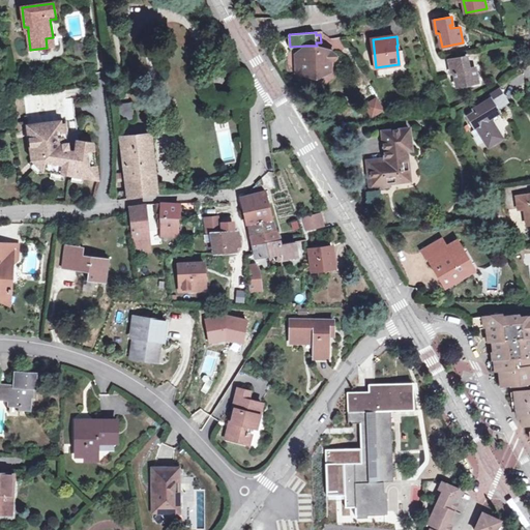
[(305,55),(299,55),(300,72),(311,71),(318,78),(323,71),(332,70),(331,61),(336,55),(331,50),(316,51),(316,46),(305,46),(305,55)]
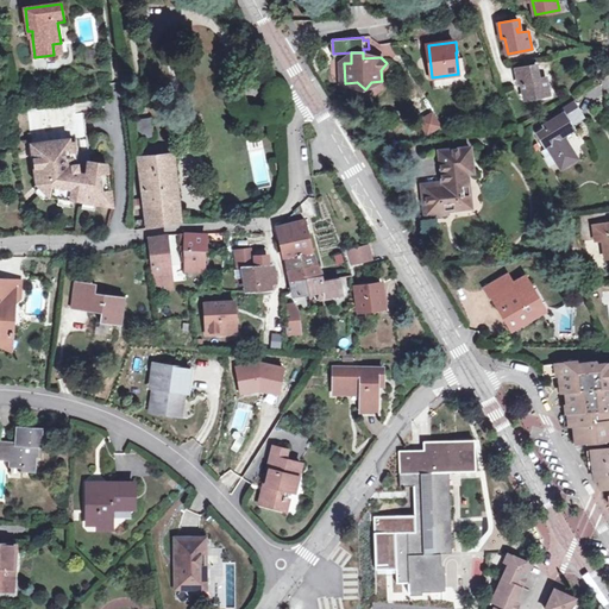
[(516,69),(519,85),(522,83),(526,99),(550,94),(546,77),(535,79),(535,75),(538,74),(537,66),(516,69)]
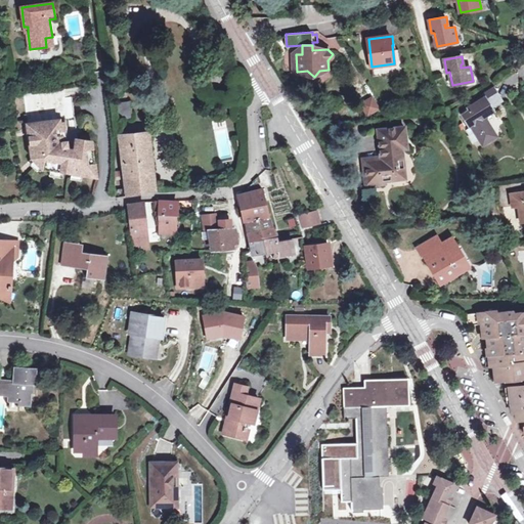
[(71,83),(23,91),(23,94),(72,87),(71,83)]
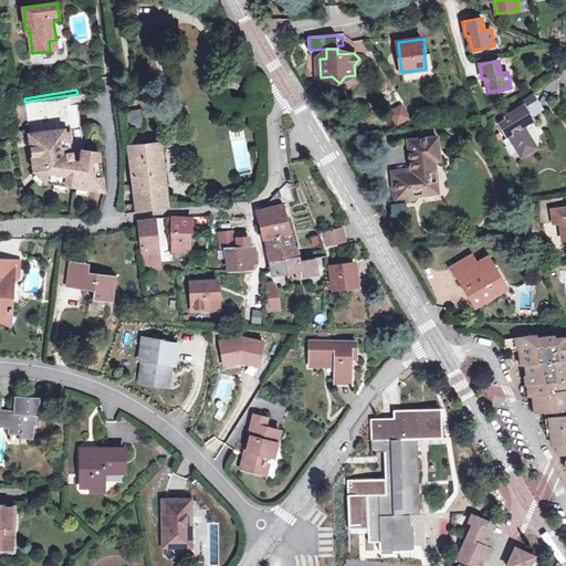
[(24,102),(29,132),(34,169),(37,168),(46,179),(45,181),(77,186),(77,184),(88,186),(87,188),(104,190),(98,152),(84,149),(77,94),(24,102)]
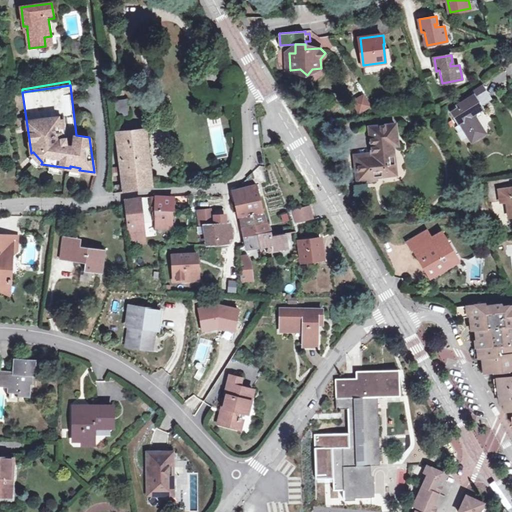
[(364,93),(349,95),(350,110),(366,108),(364,93)]
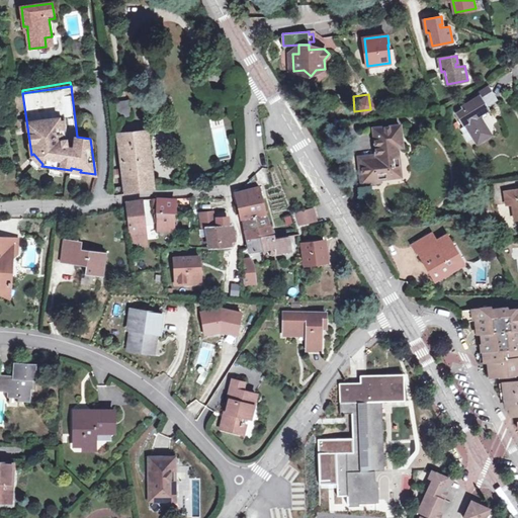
[(467,124),(476,138),(478,142),(491,134),(484,122),(482,123),(477,116),(488,109),(480,96),(463,107),(464,108),(457,113),(464,124),(466,123),(467,124)]
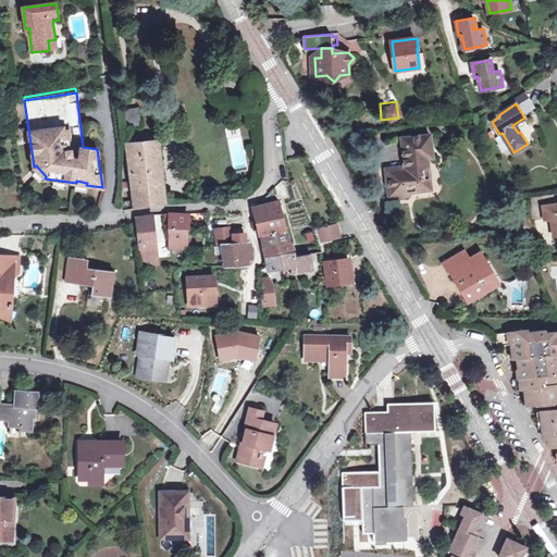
[(138,107),(135,108),(121,109),(123,125),(140,123),(138,107)]
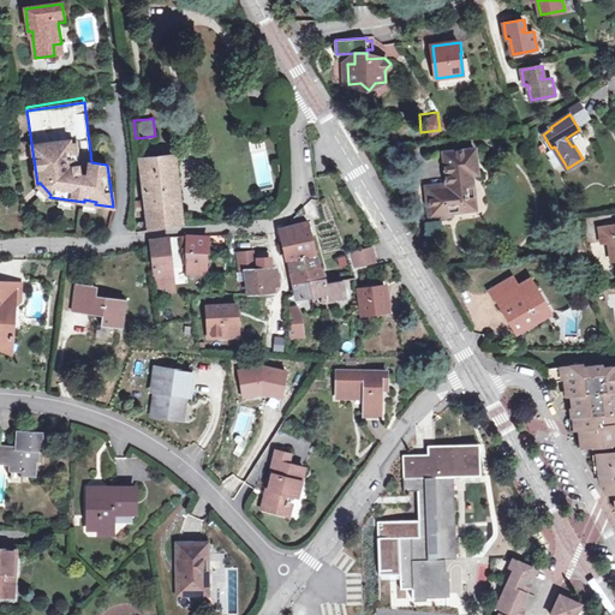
[(448,183),(427,185),(430,216),(452,214),(452,212),(476,209),(472,174),(478,173),(476,148),(445,151),(448,183)]
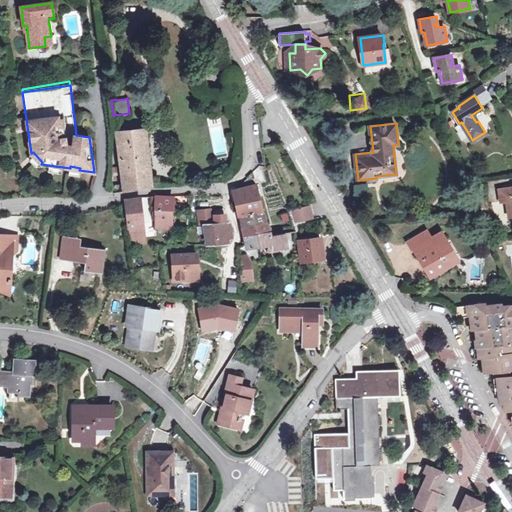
[(470,136),(462,123),(456,127),(459,132),(458,133),(462,140),(470,136)]
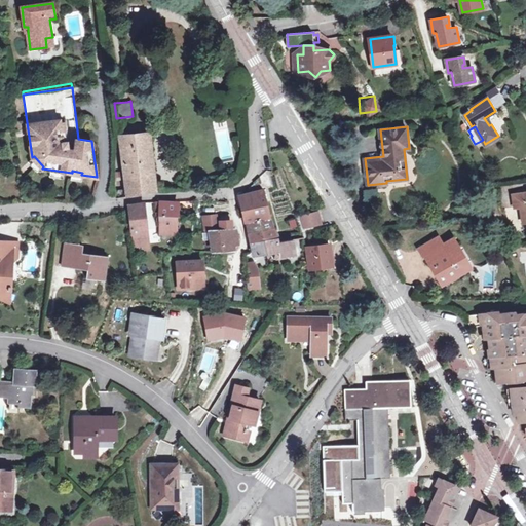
[(119,137),(126,196),(144,193),(156,192),(156,190),(149,133),(119,137)]
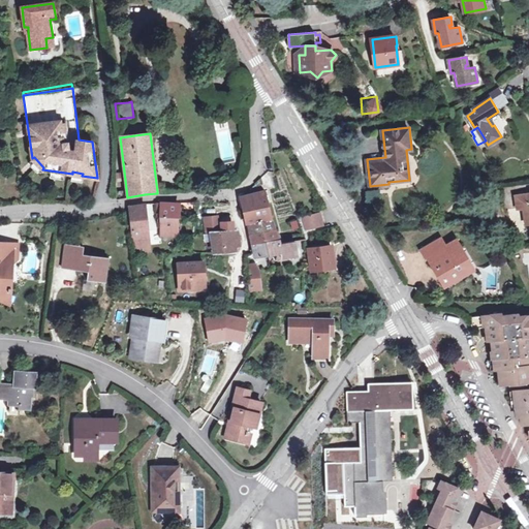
[(241,194),(248,222),(273,216),(267,188),(262,189),(260,181),(250,188),(250,192),(241,194)]
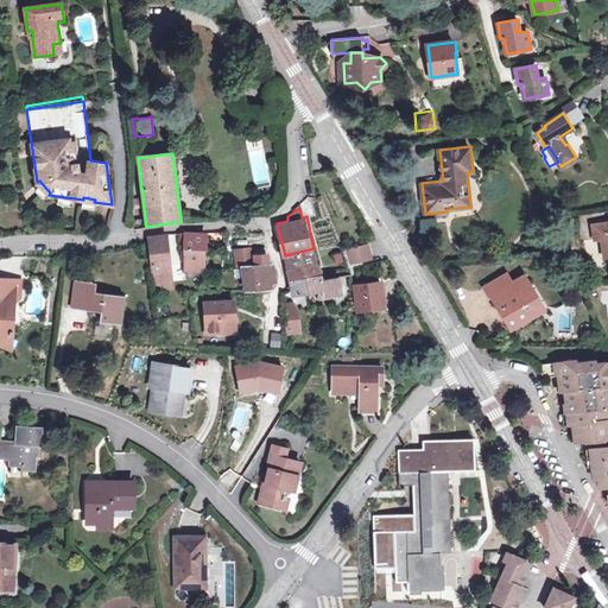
[(418,216),(418,230),(435,230),(435,216),(418,216)]
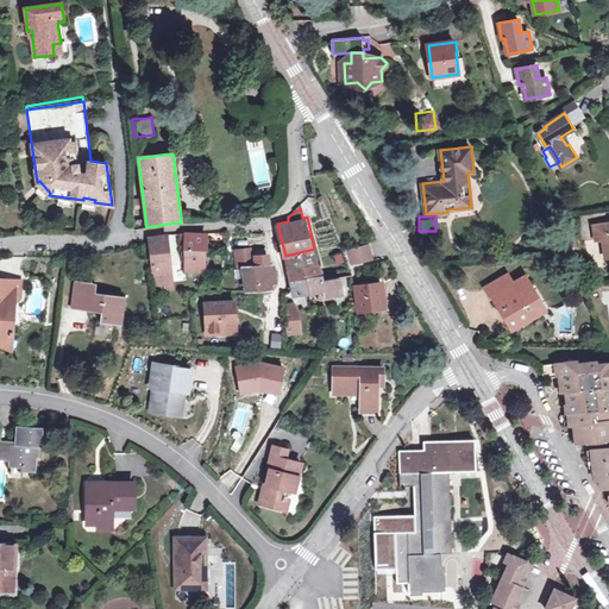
[(608,223),(595,226),(597,239),(606,238),(608,256),(608,255),(608,223)]
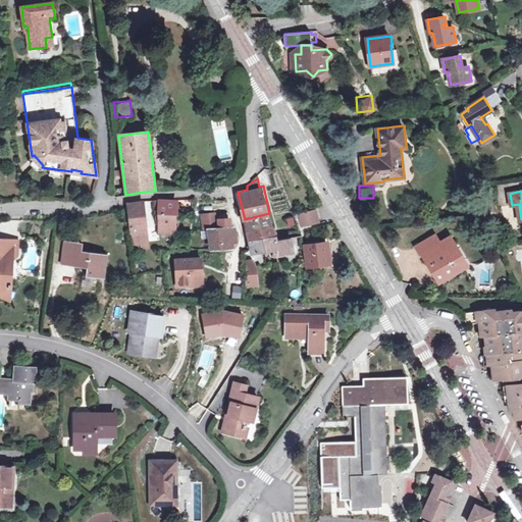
[(156,214),(159,214),(175,215),(175,200),(160,200),(159,200),(155,201),(156,214)]
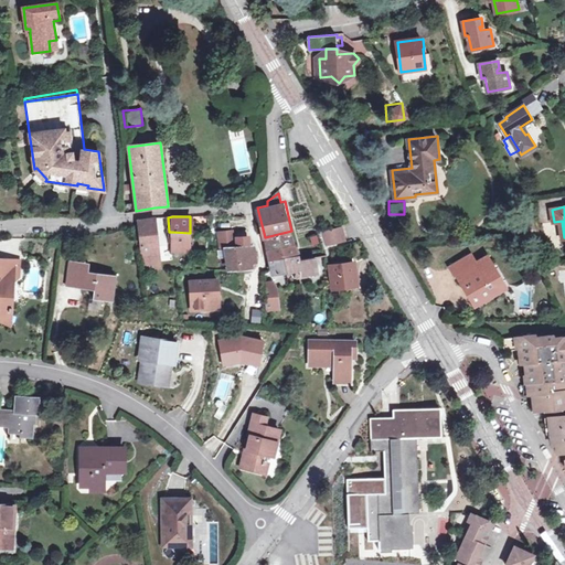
[(138,221),(141,245),(152,245),(157,245),(155,217),(138,221)]
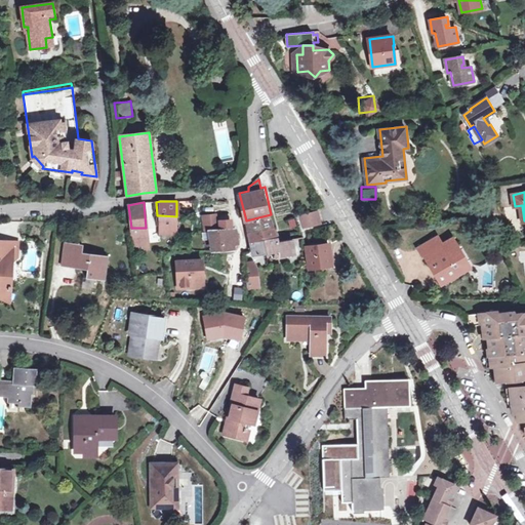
[(305,229),(321,225),(318,211),(301,215),(305,229)]
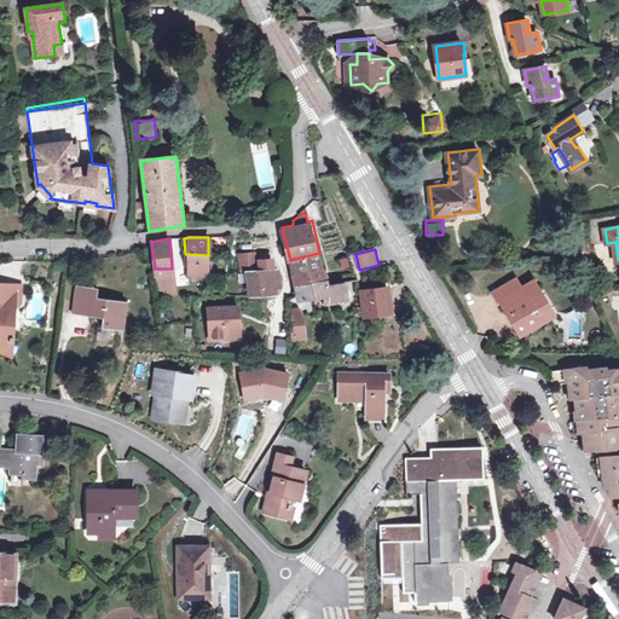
[(281,267),(276,267),(275,259),(258,261),(256,250),(237,253),(239,276),(247,275),(249,296),(276,294),(276,288),(283,287),(281,267)]
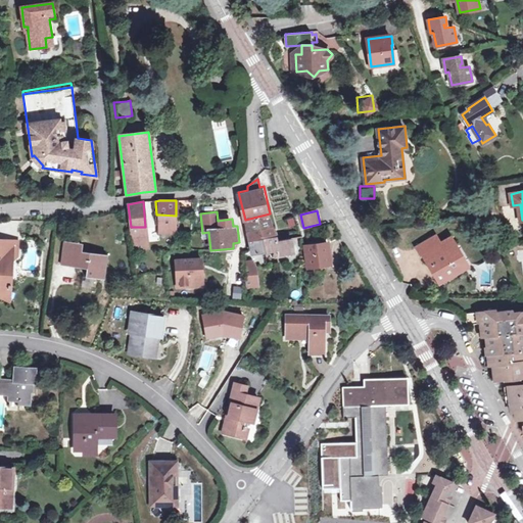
[(245,220),(246,230),(274,224),(270,214),(245,220)]
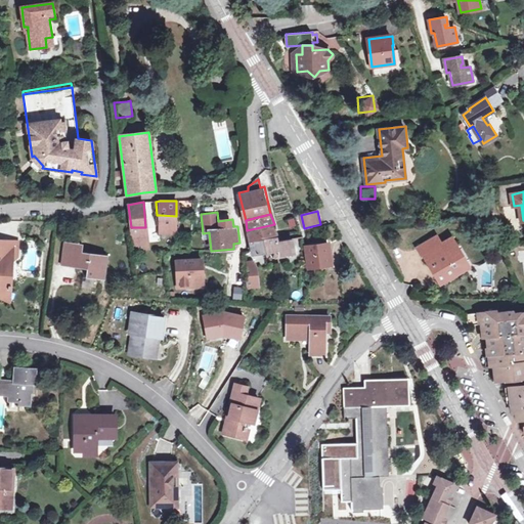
[(176,216),(160,215),(160,227),(177,227),(176,216)]
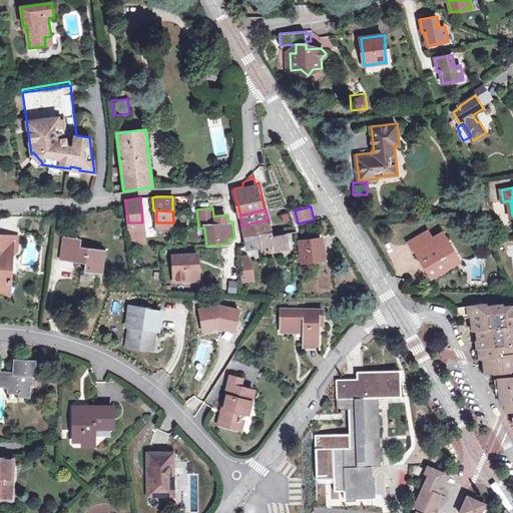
[(269,219),(241,225),(244,236),(258,234),(274,230),(269,219)]
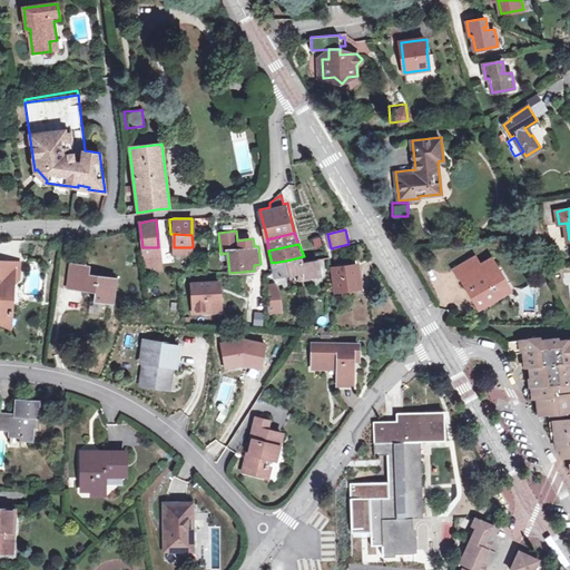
[(158,247),(154,247),(143,247),(144,262),(159,259),(158,247)]
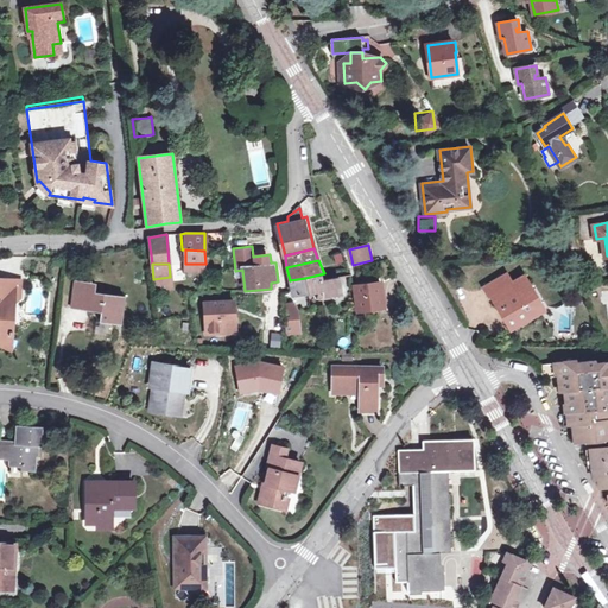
[(325,279),(324,273),(305,278),(308,295),(323,291),(324,297),(344,293),(342,277),(325,279)]
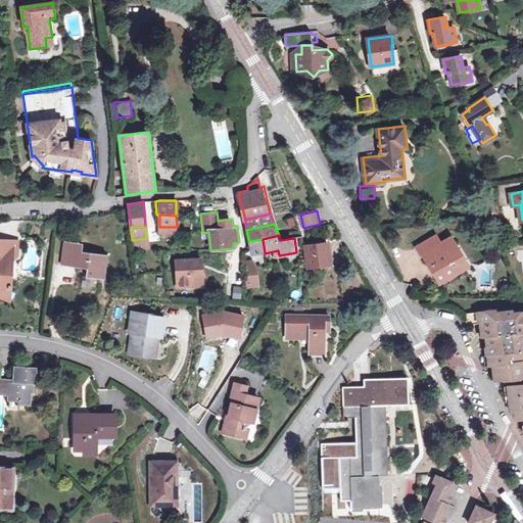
[(441,243),(437,236),(417,247),(422,255),(424,254),(439,281),(467,266),(450,238),(441,243)]
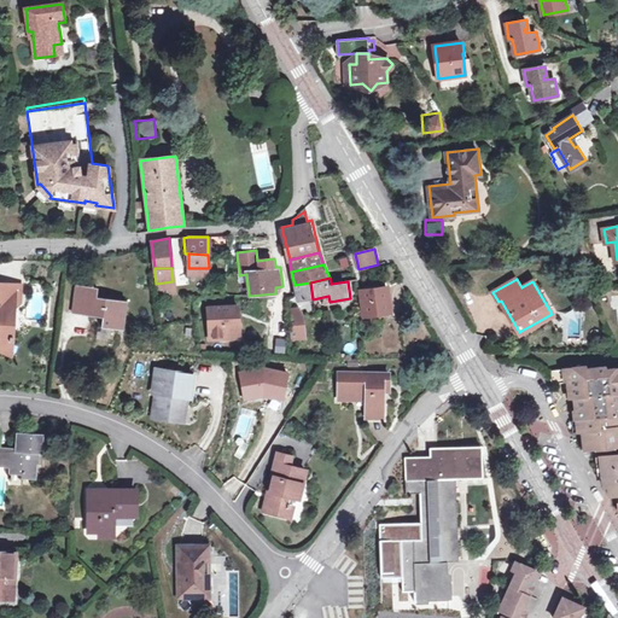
[(310,283),(295,285),(298,301),(313,299),(310,283)]
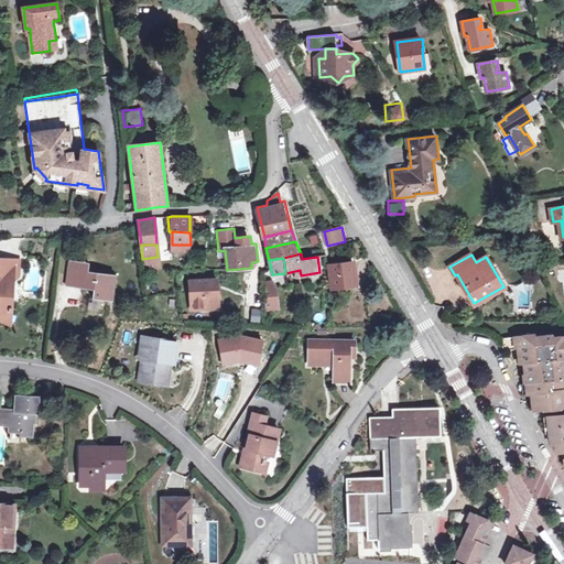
[(18,260),(0,259),(0,316),(7,312),(10,312),(10,307),(9,307),(11,281),(17,277),(18,260)]
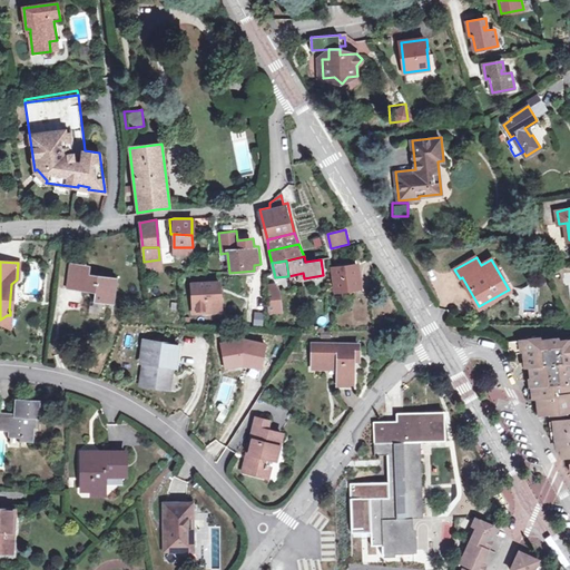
[(69,262),(66,288),(95,293),(94,302),(114,305),(118,277),(90,274),(91,264),(69,262)]
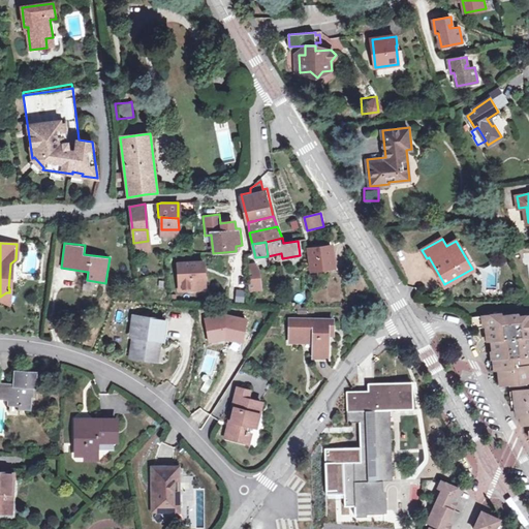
[(312,271),(335,268),(332,246),(309,249),(312,271)]
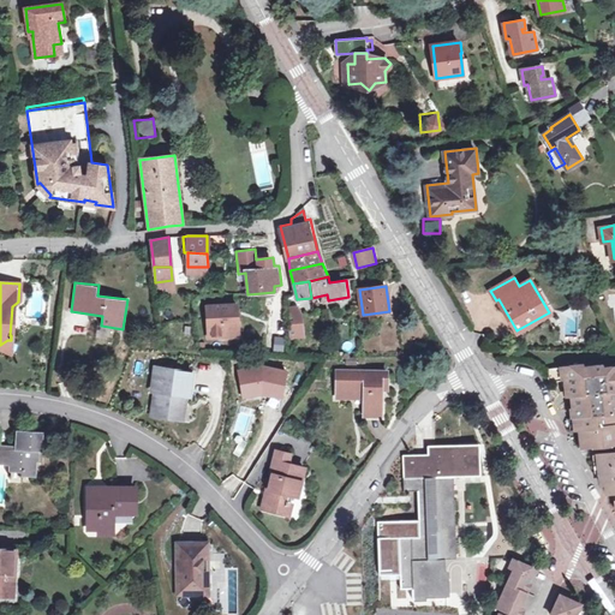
[(230,305),(208,305),(209,336),(225,336),(225,327),(231,327),(230,305)]
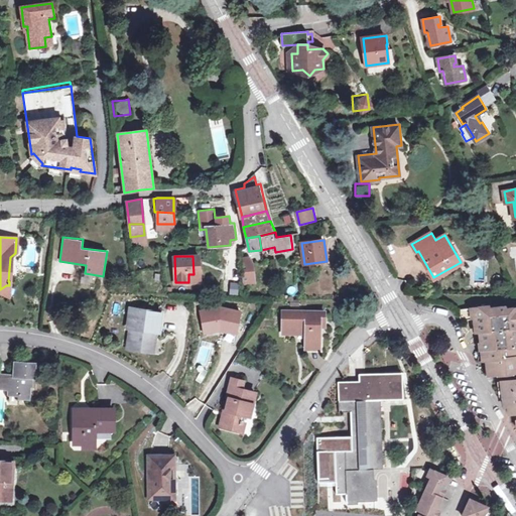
[(248,258),(241,259),(243,280),(253,279),(252,263),(248,258)]
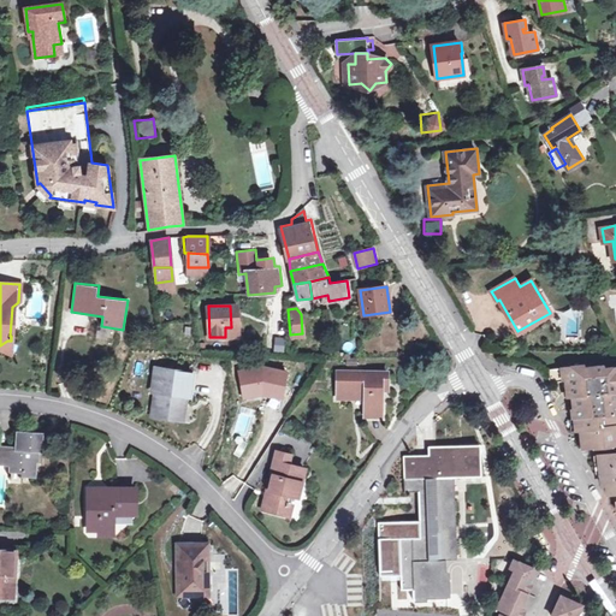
[(581,341),(579,309),(560,311),(561,342),(581,341)]
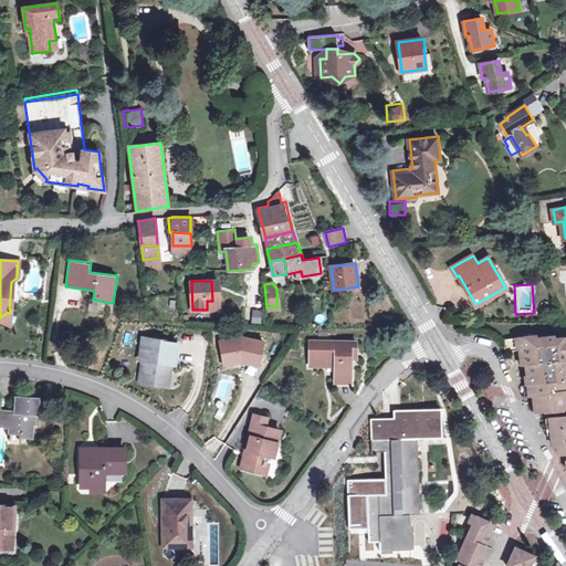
[(250,322),(260,323),(262,310),(251,308),(250,322)]
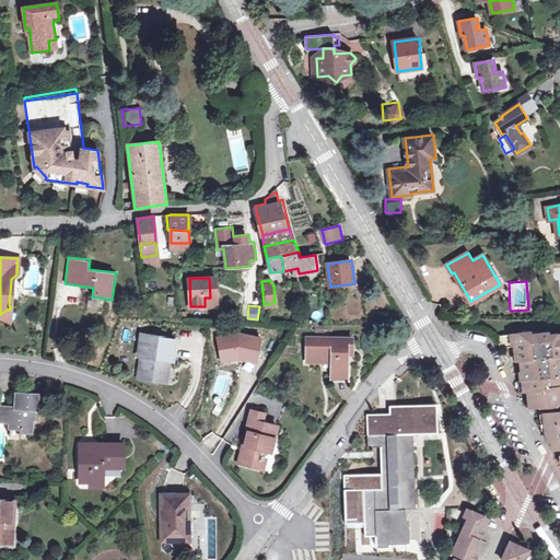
[(559,403),(559,333),(548,334),(548,333),(531,334),(531,331),(517,334),(514,330),(512,334),(499,336),(500,346),(513,345),(515,356),(516,356),(517,360),(523,360),(525,380),(523,380),(525,391),(528,391),(531,406),(559,403)]
